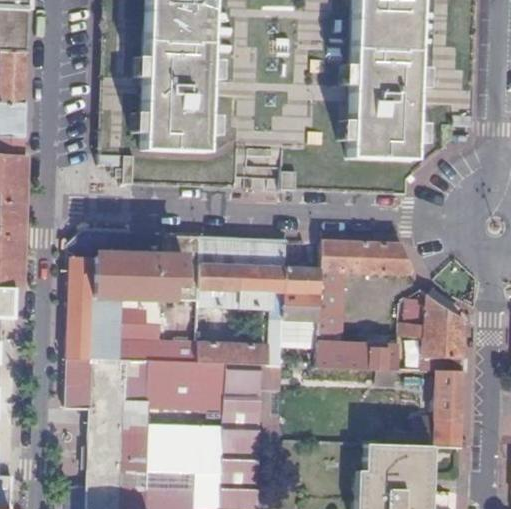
[(0,0),(0,6),(27,8),(27,0),(0,0)]
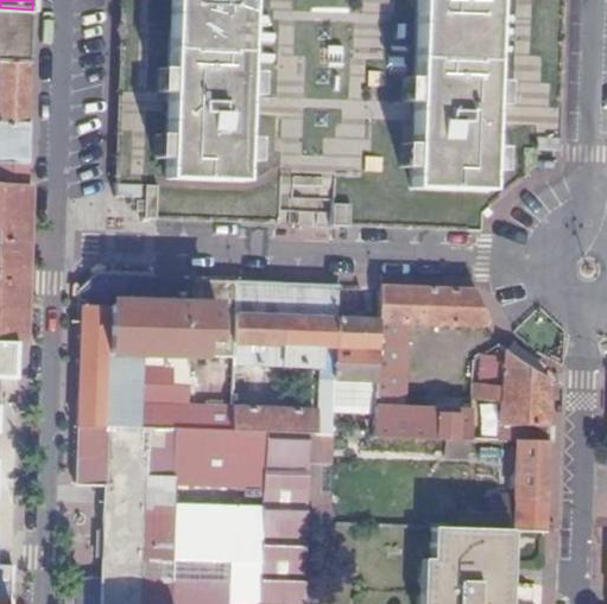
[(136,203),(136,211),(144,211),(144,217),(157,218),(278,222),(279,210),(290,210),(290,223),(299,223),(301,210),(332,211),(332,224),(482,229),(482,210),(536,167),(537,140),(543,141),(543,152),(560,152),(562,105),(564,13),(566,0),(122,0),(117,180),(117,183),(122,183),(122,194),(115,194),(115,196),(130,196),(130,203),(136,203)]
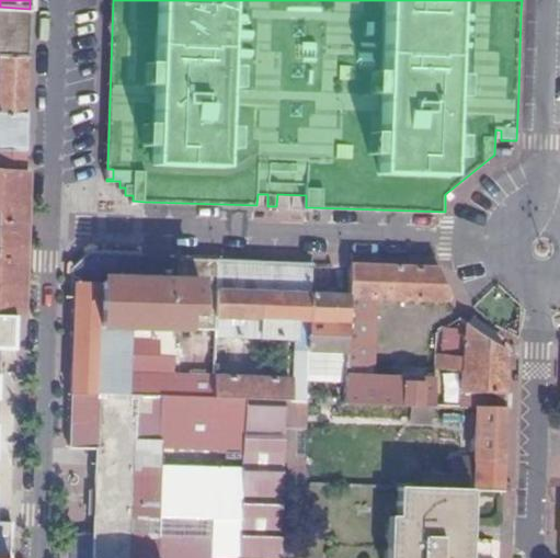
[(29,33),(30,9),(0,7),(0,55),(27,56),(29,33)]
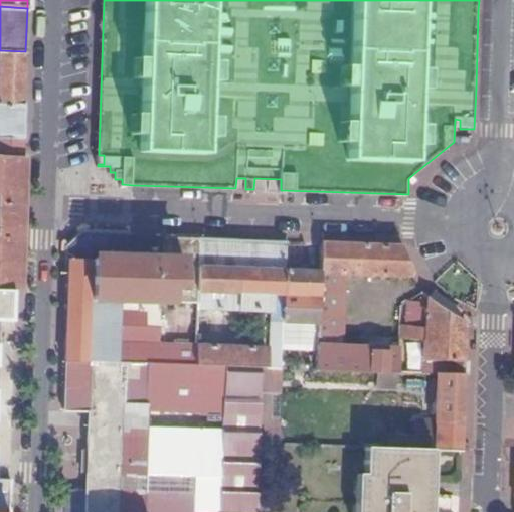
[(24,104),(25,51),(0,50),(0,153),(22,154),(24,104)]
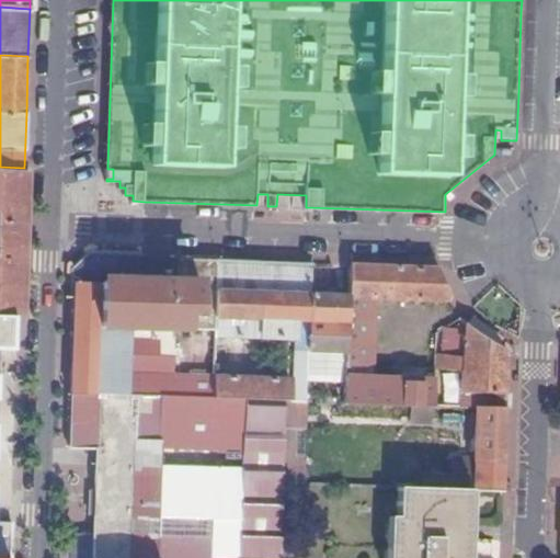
[(0,310),(12,311),(20,311),(22,245),(24,168),(0,167),(0,310)]
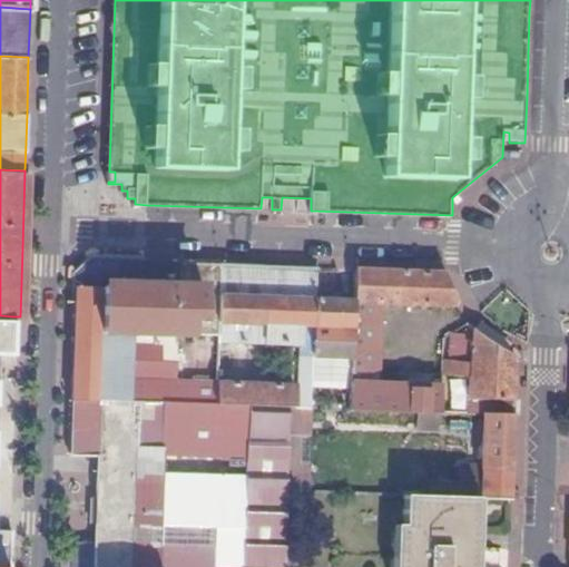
[(262,197),(261,208),(267,209),(272,209),(272,197),(262,197)]
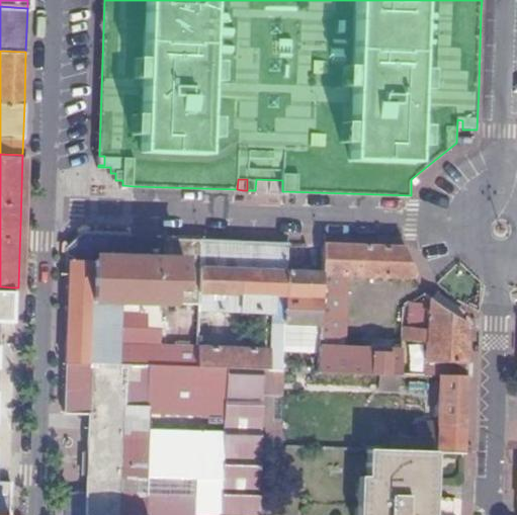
[(256,179),(255,190),(282,191),(282,180),(256,179)]
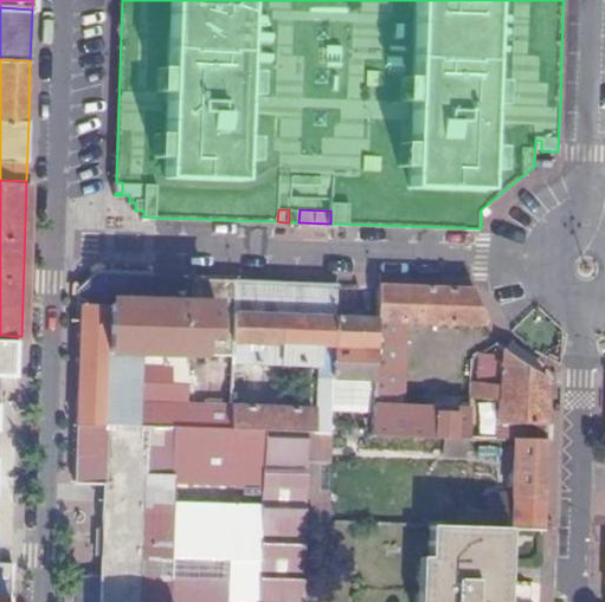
[(210,312),(211,278),(165,276),(98,273),(87,284),(81,290),(78,347),(128,349),(128,342),(115,341),(115,321),(128,309),(159,311),(159,316),(171,317),(171,311),(210,312)]
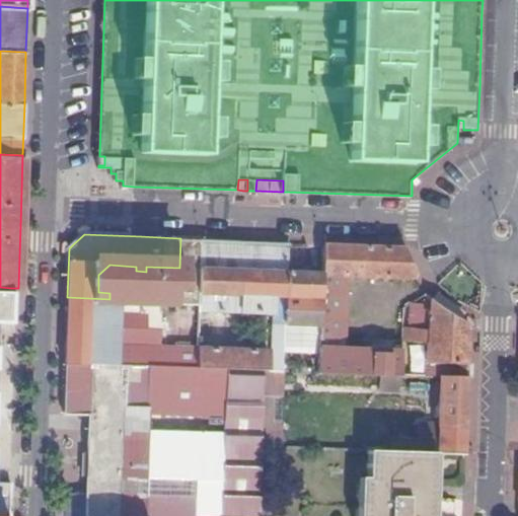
[(242,240),(202,238),(200,302),(200,307),(269,309),(269,294),(275,294),(272,356),(269,356),(269,348),(199,346),(198,365),(264,368),(275,368),(284,368),(284,349),(285,318),(287,269),(288,241),(242,240)]
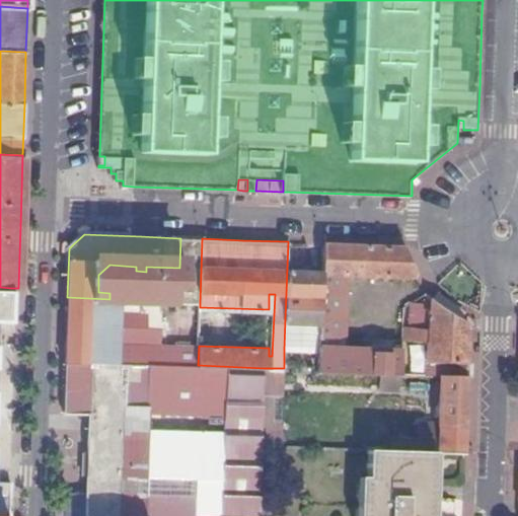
[(356,244),(324,243),(323,271),(321,320),(321,335),(346,336),(348,274),(413,276),(416,274),(412,266),(404,245),(356,244)]
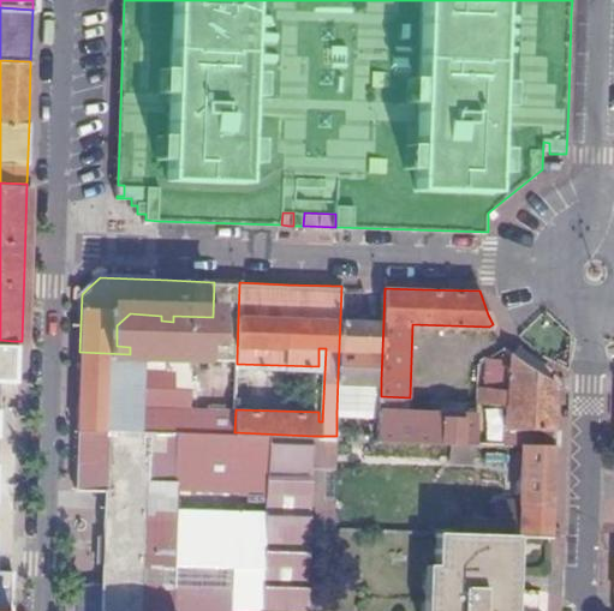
[(383,321),(340,318),(338,377),(381,379),(383,321)]
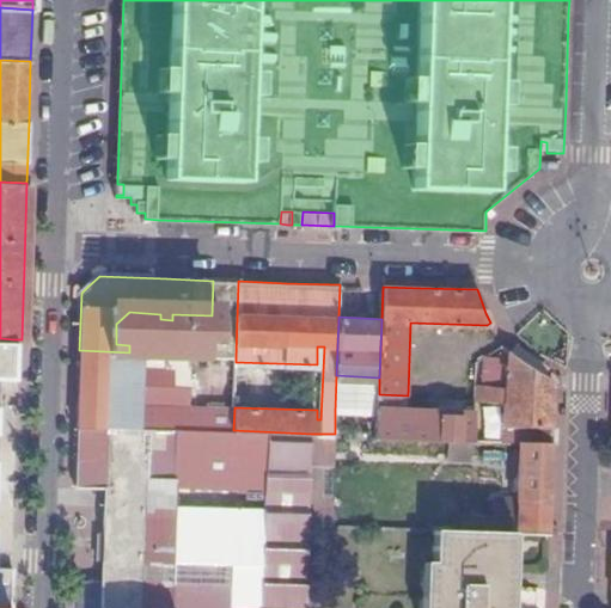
[(0,378),(12,366),(13,339),(0,338),(0,378)]
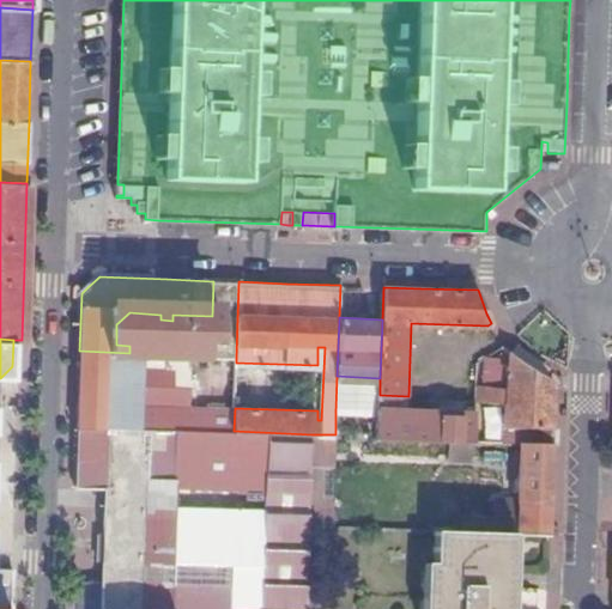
[(522,361),(509,348),(500,353),(500,359),(492,358),(491,385),(488,385),(488,402),(506,403),(504,426),(508,426),(508,442),(522,442),(553,443),(555,407),(555,385),(547,376),(522,361)]
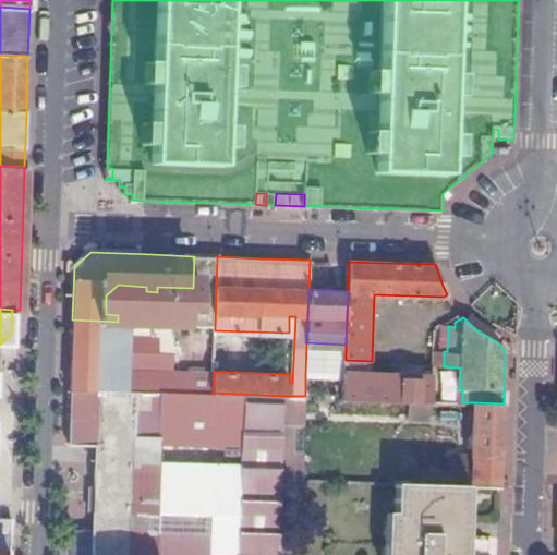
[(172,324),(118,322),(72,320),(71,352),(70,388),(136,390),(160,391),(213,393),(214,372),(214,370),(172,369),(172,324)]
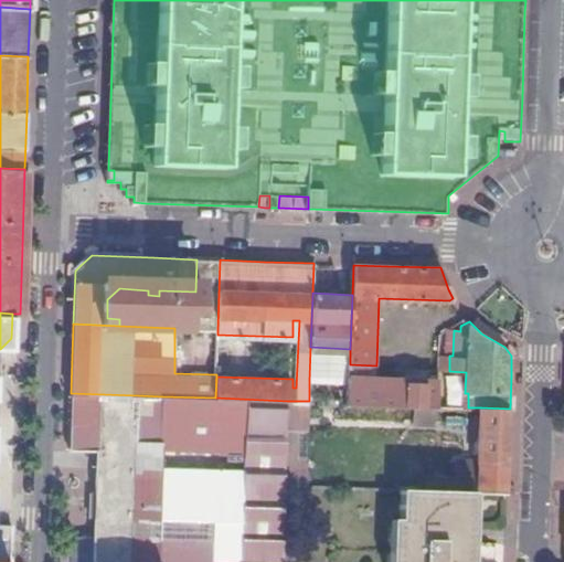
[(350,349),(310,347),(309,380),(349,381),(349,377),(350,364),(350,349)]
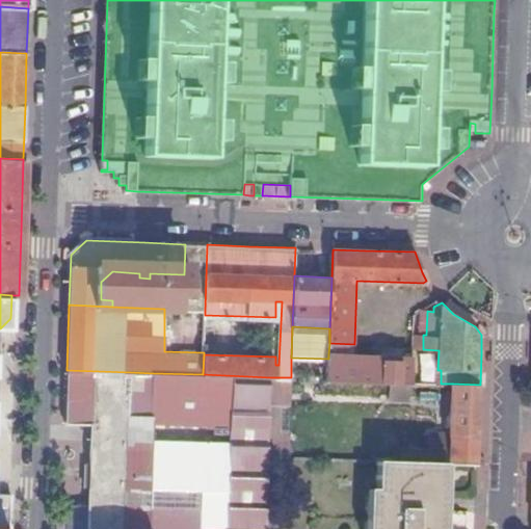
[(328,354),(328,359),(328,379),(392,381),(394,381),(394,356),(328,354)]
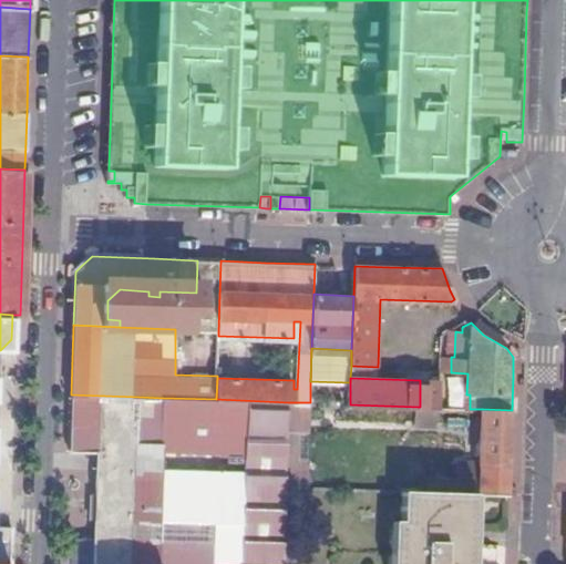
[(439,408),(440,381),(420,380),(420,407),(439,408)]
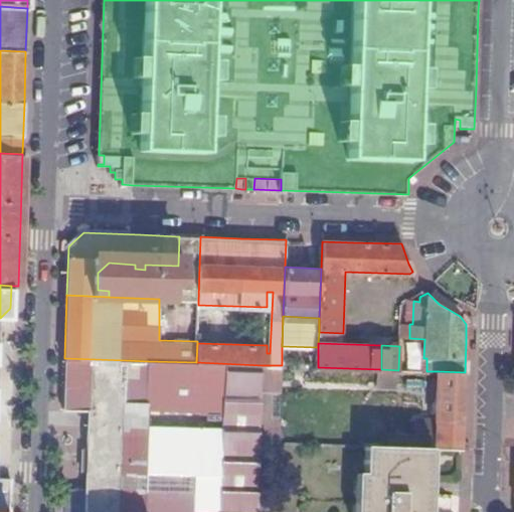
[(126,360),(64,358),(63,407),(88,408),(123,409),(124,399),(131,400),(131,386),(125,386),(126,360)]
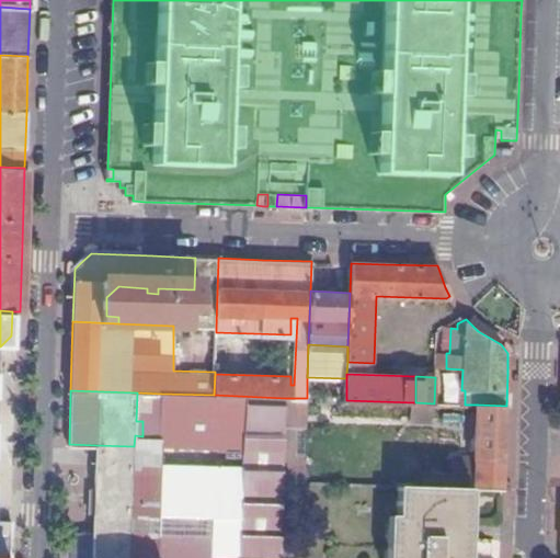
[(95,463),(94,481),(94,515),(159,517),(212,519),(212,535),(159,533),(94,531),(93,557),(280,557),(283,479),(285,398),(214,395),(161,394),(160,445),(242,448),(242,468),(134,464),(95,463)]
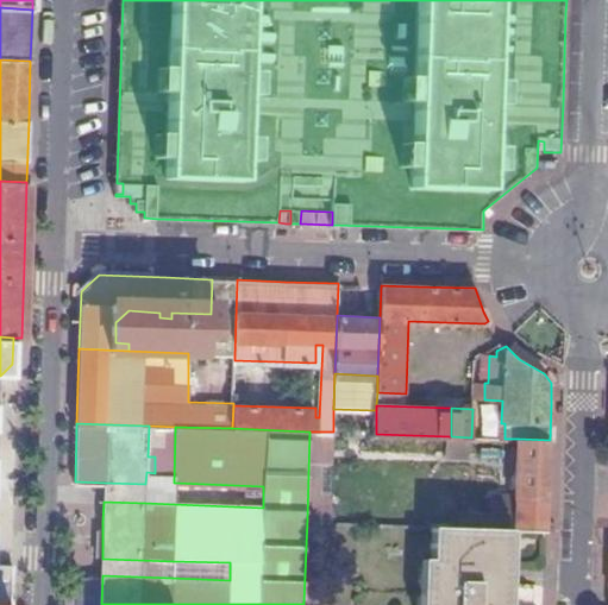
[(309,432),(307,520),(317,521),(323,432),(309,432)]
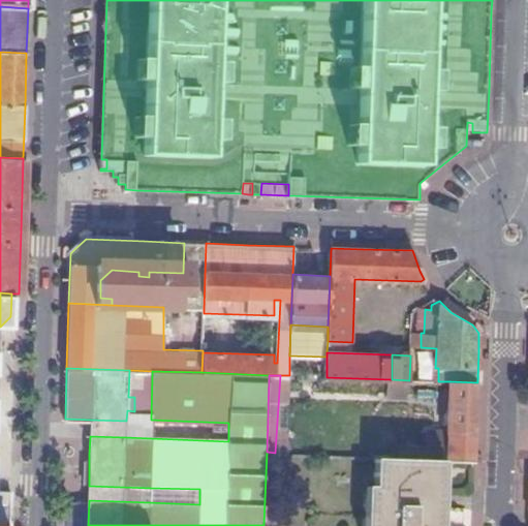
[(410,380),(409,380),(392,379),(390,379),(390,392),(410,393),(410,380)]
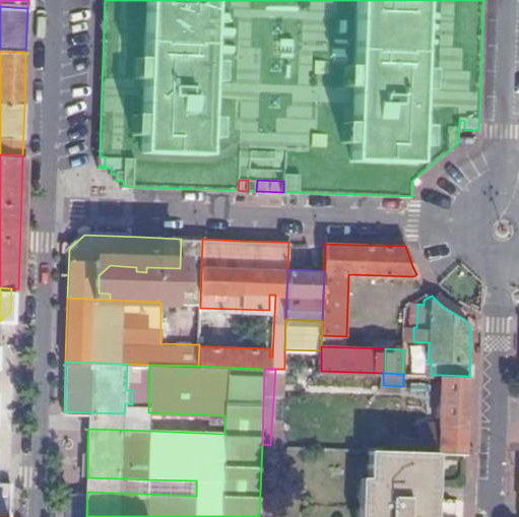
[(468,411),(469,376),(443,375),(441,424),(423,423),(422,440),(393,439),(393,450),(433,452),(466,453),(468,411)]
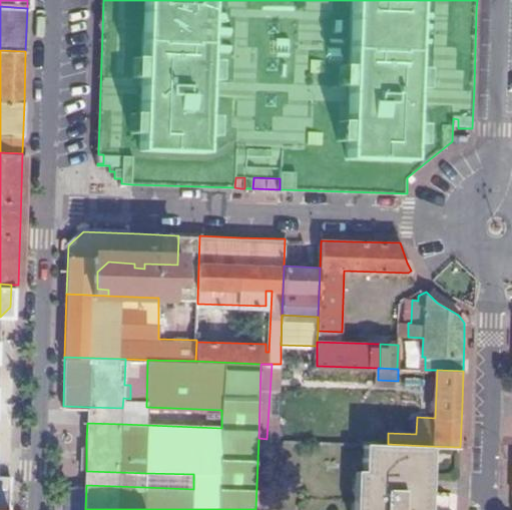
[(122,408),(87,407),(87,423),(122,424),(122,408)]
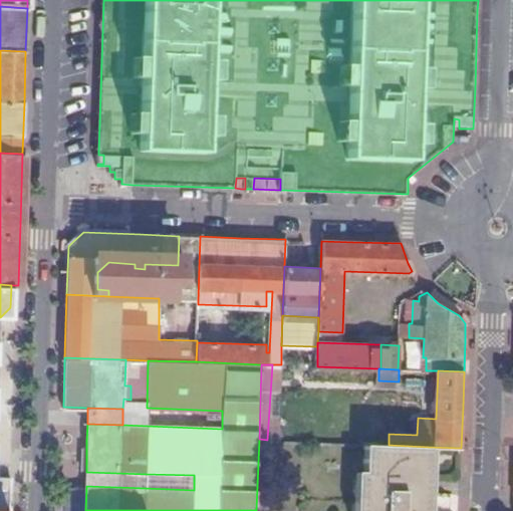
[(389,445),(389,434),(369,434),(368,444),(389,445)]
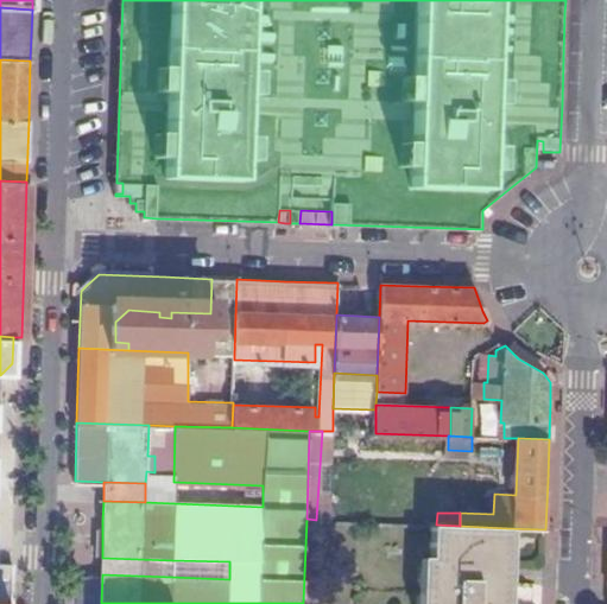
[(503,603),(506,528),(460,526),(436,525),(431,525),(428,603),(503,603)]
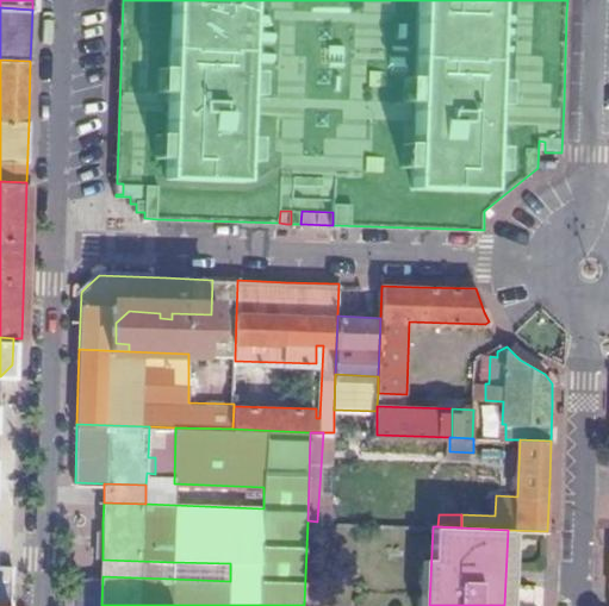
[(173,562),(103,560),(103,576),(173,579),(173,562)]
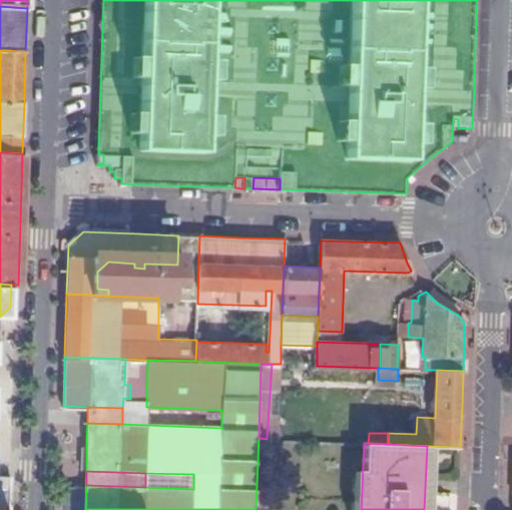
[(0,509),(7,509),(9,509),(11,475),(0,474),(0,509)]
